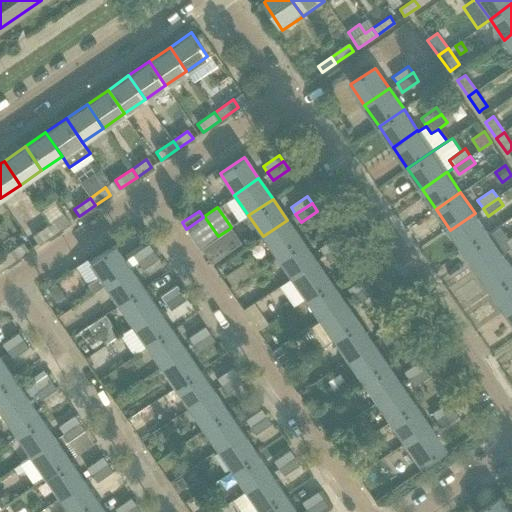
[(450,230),(464,251),(489,234),(475,213),(450,230)]
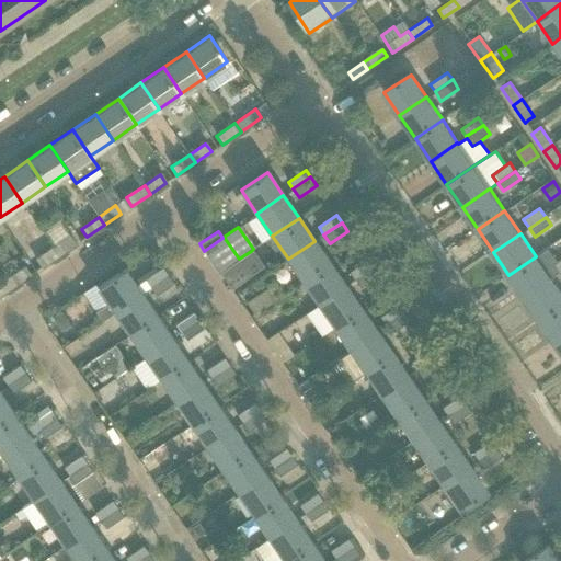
[(70,236),(54,248),(59,255),(76,244),(70,236)]
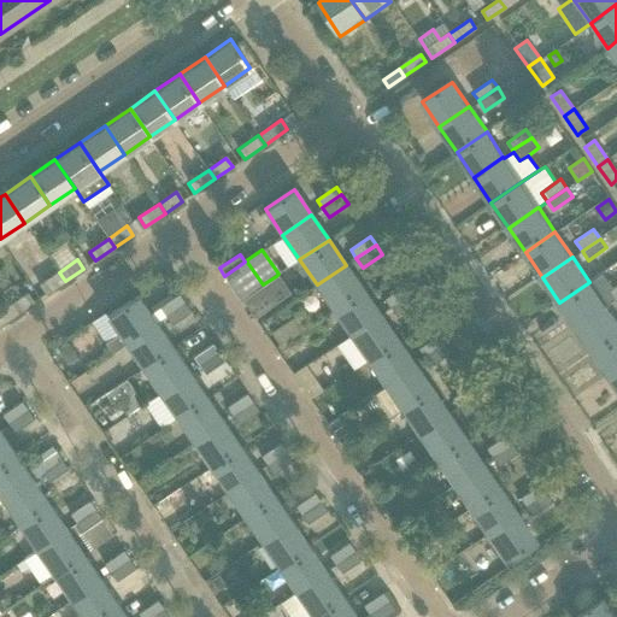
[(246,260),(224,276),(241,300),(263,285),(246,260)]
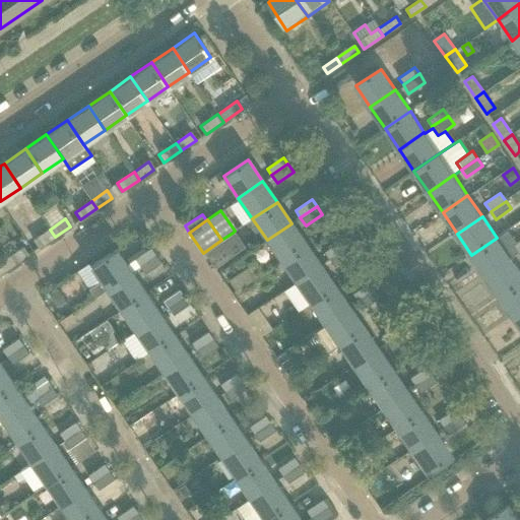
[(267,240),(281,261),(306,244),(291,223),(267,240)]
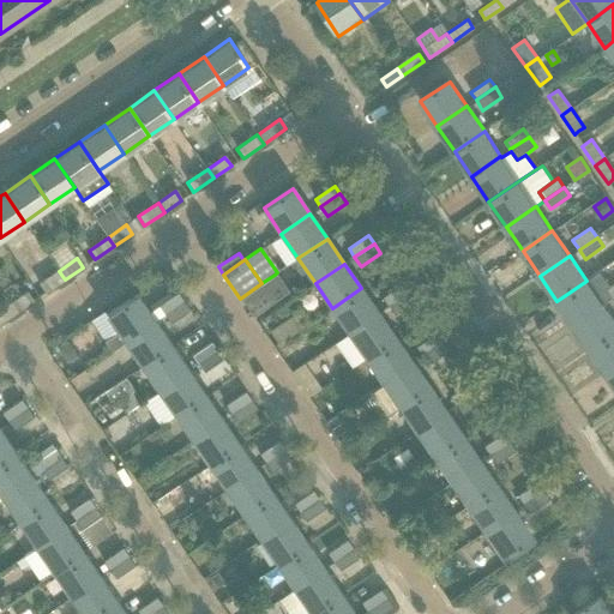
[(65,280),(59,271),(40,284),(46,293),(65,280)]
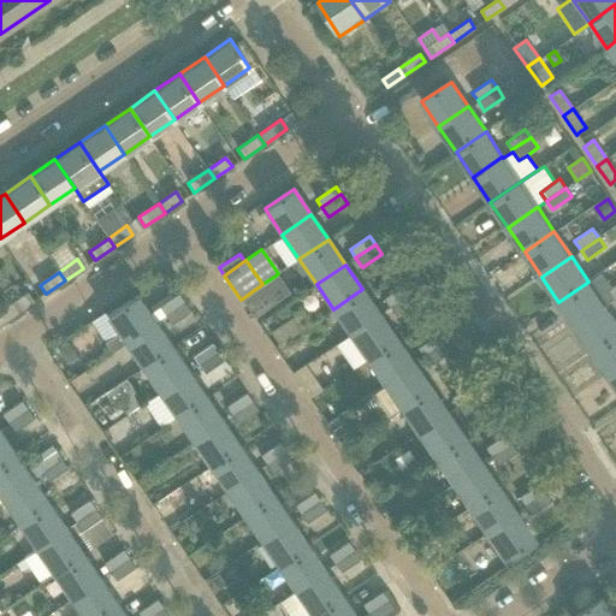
[(588,282),(558,302),(576,327),(605,307),(615,300),(608,290),(612,288),(602,273),(588,282)]
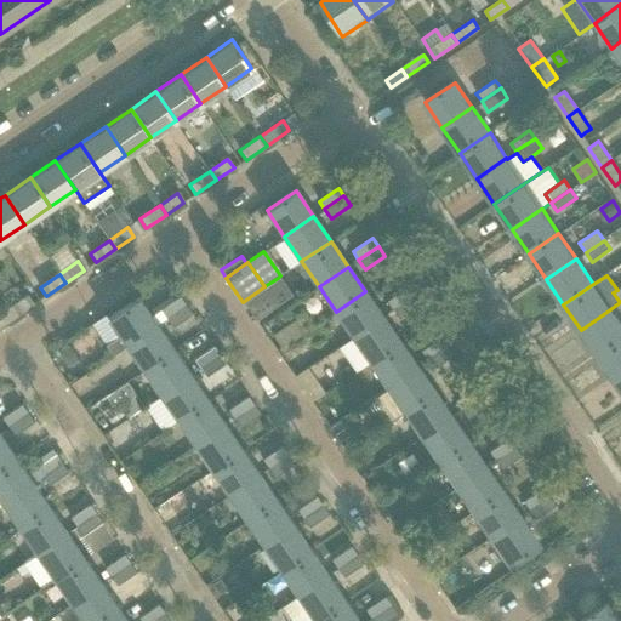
[(290,295),(278,278),(268,284),(281,301),(290,295)]
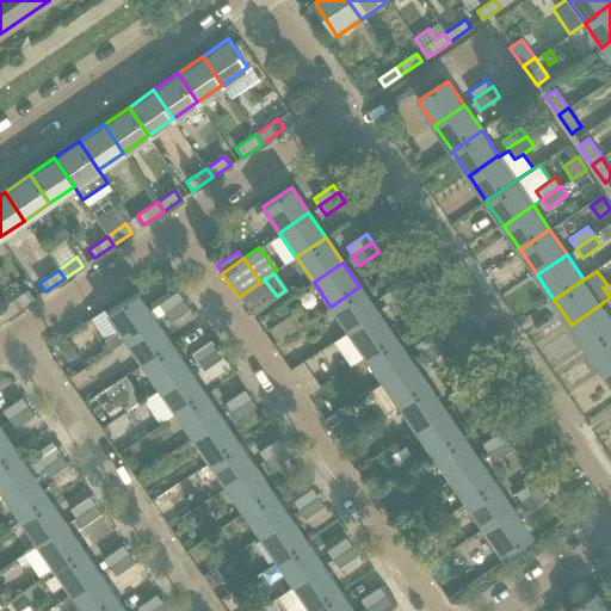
[(260,282),(239,297),(251,314),(277,296),(264,279),(260,282)]
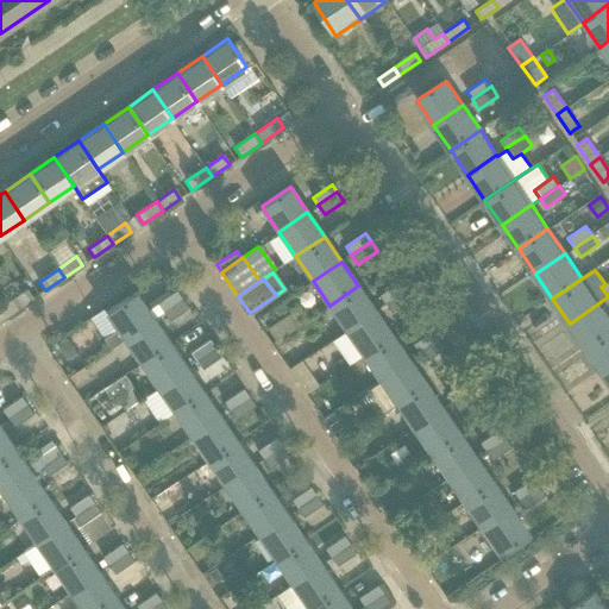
[(399,282),(380,295),(385,305),(405,292),(399,282)]
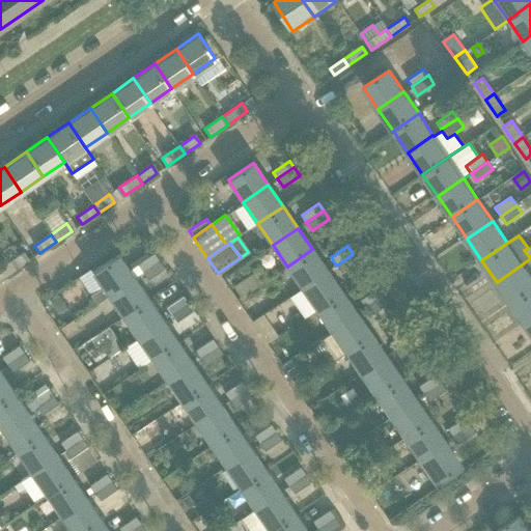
[(287,267),(302,288),(327,271),(312,249),(287,267)]
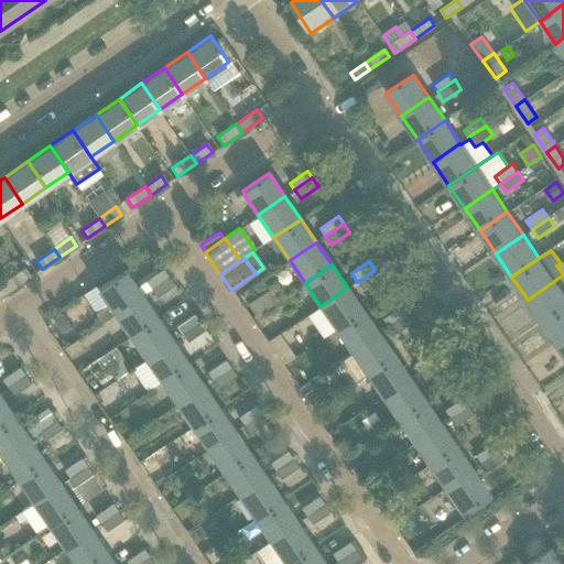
[(25,269),(8,280),(13,289),(31,277),(25,269)]
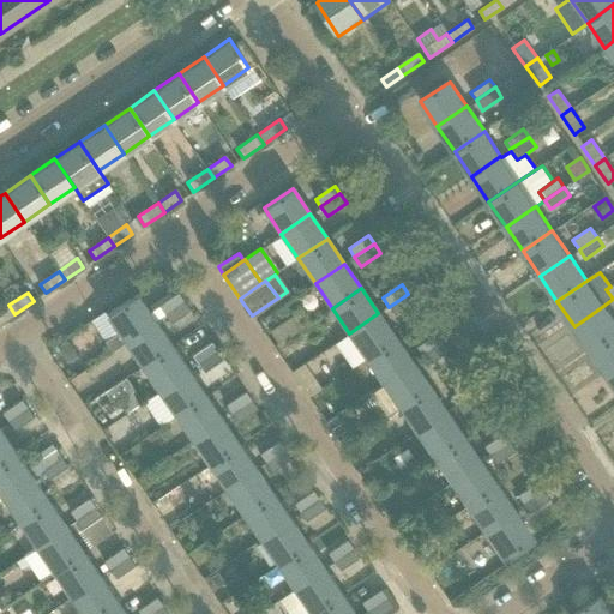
[(158,306),(163,314),(182,301),(178,294),(158,306)]
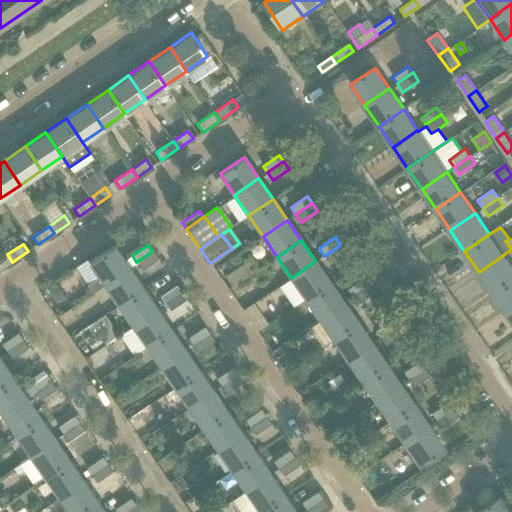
[(340,245),(324,256),(328,263),(345,252),(340,245)]
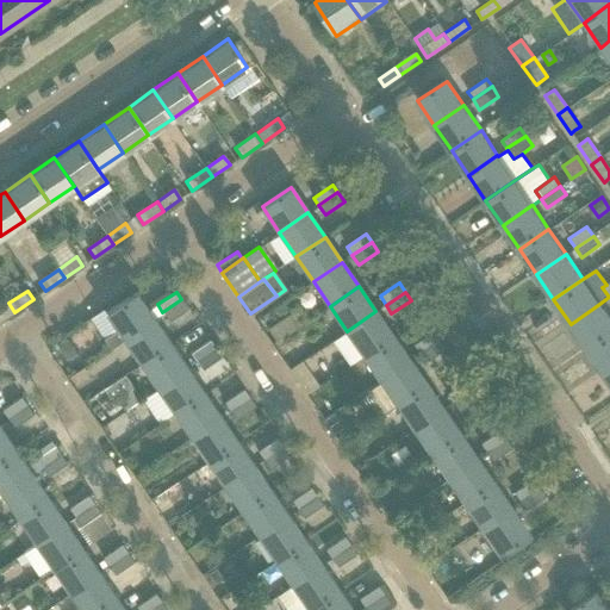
[(105,337),(103,338),(110,348),(112,347),(124,338),(153,319),(135,293),(107,313),(117,329),(105,337)]
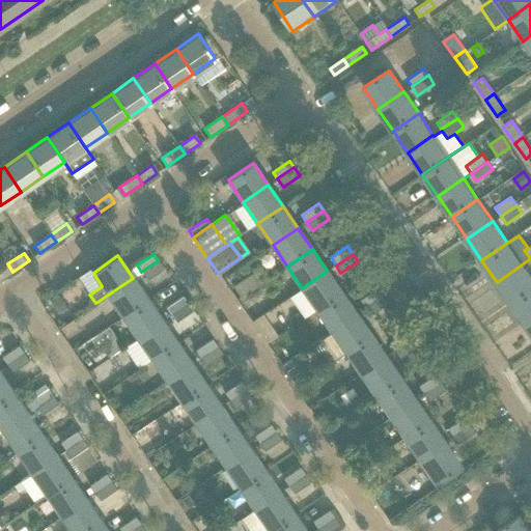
[(158,260),(141,272),(147,280),(164,269),(158,260)]
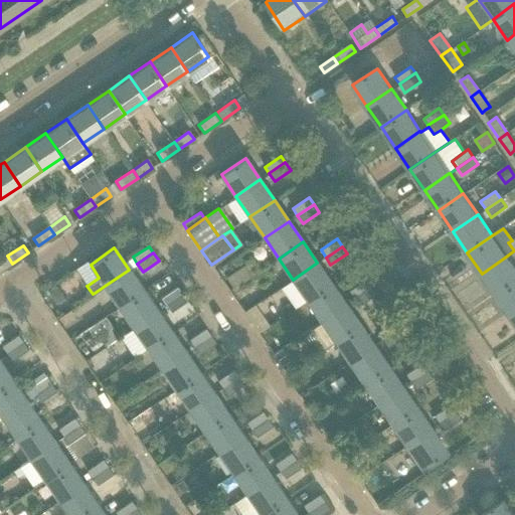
[(0,272),(12,264),(7,255),(0,261),(0,272)]
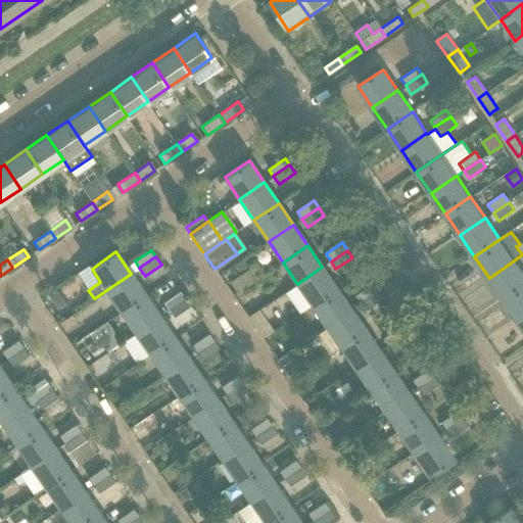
[(489,278),(504,299),(522,285),(522,273),(514,260),(489,278)]
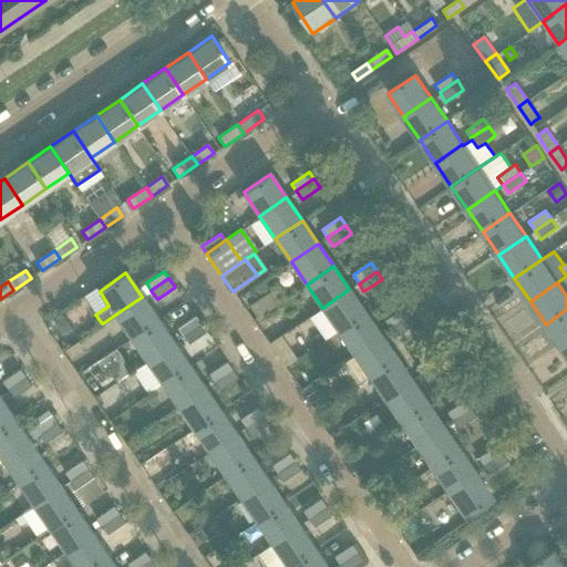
[(322,308),(338,331),(366,312),(349,289),(322,308)]
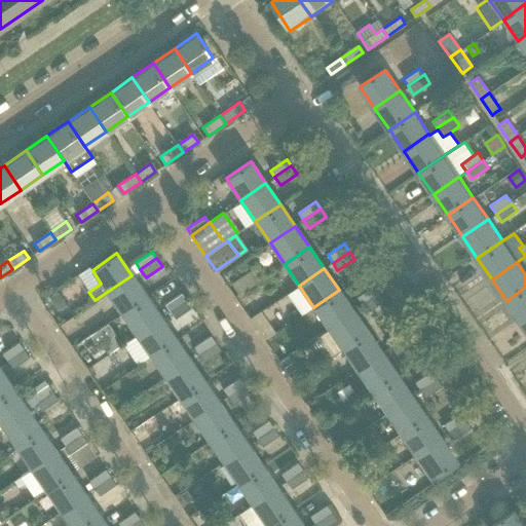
[(228,286),(236,298),(259,283),(251,270),(228,286)]
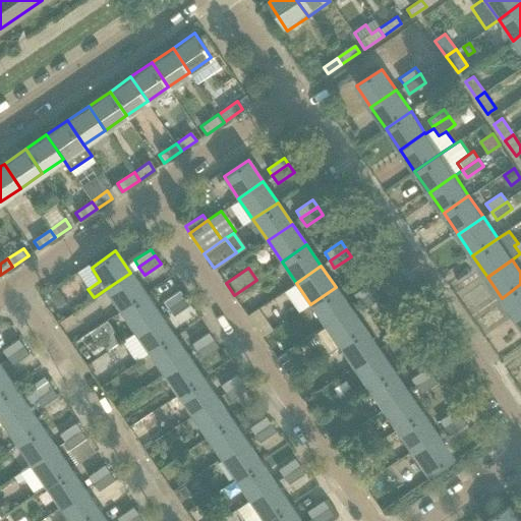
[(106,289),(120,310),(145,293),(130,273),(106,289)]
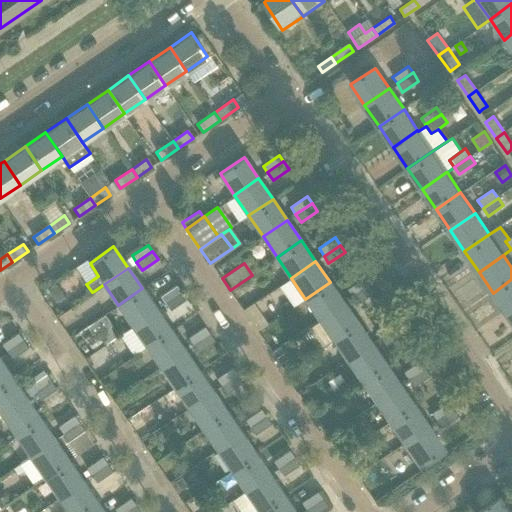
[(347,290),(352,297),(368,286),(363,279),(347,290)]
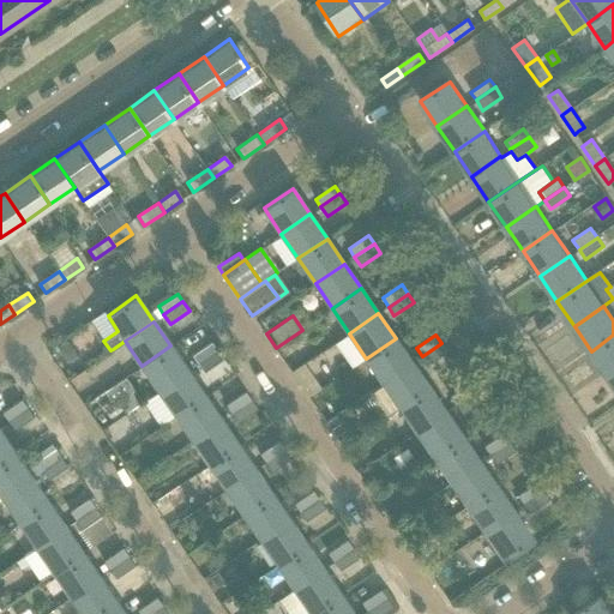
[(613,335),(591,351),(609,377),(613,373),(613,335)]
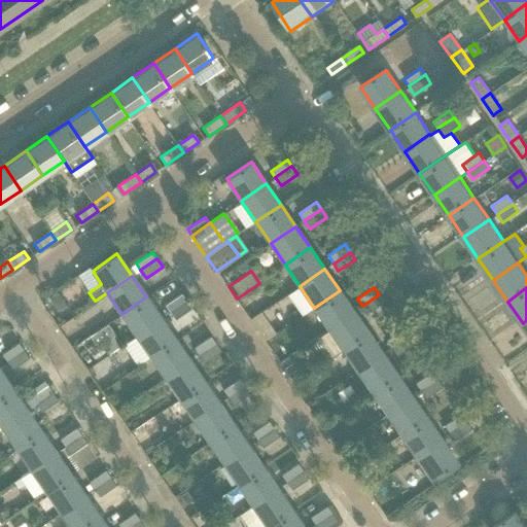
[(314,308),(328,328),(354,312),(340,290),(314,308)]
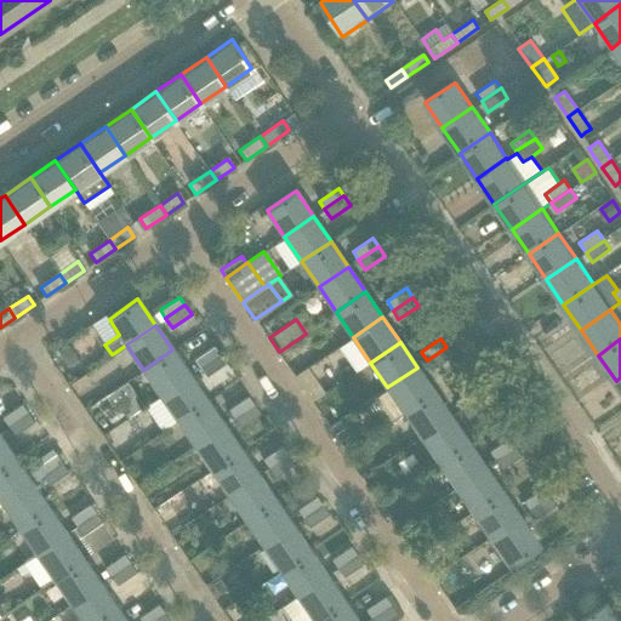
[(194,359),(200,368),(220,354),(214,346),(194,359)]
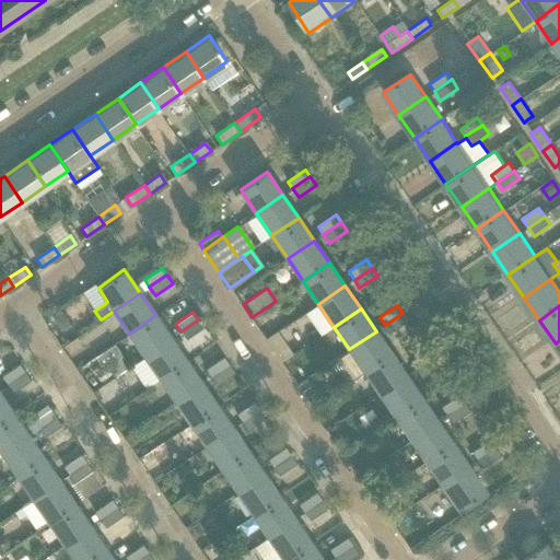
[(403,313),(385,325),(391,333),(408,322),(403,313)]
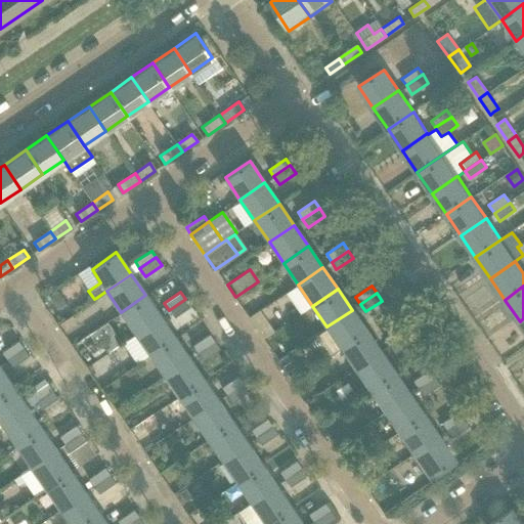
[(121,312),(135,334),(160,316),(145,295),(121,312)]
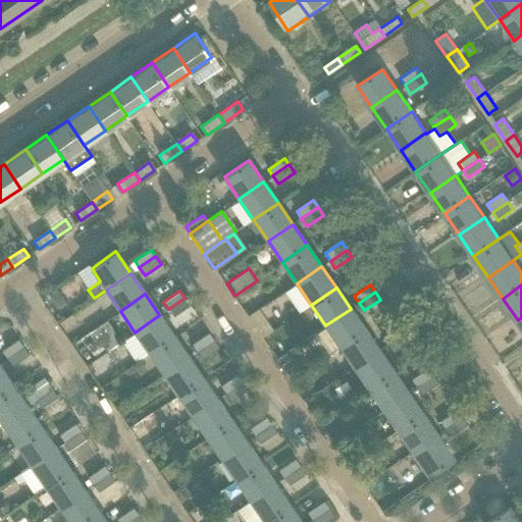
[(185,298),(168,309),(173,317),(190,306),(185,298)]
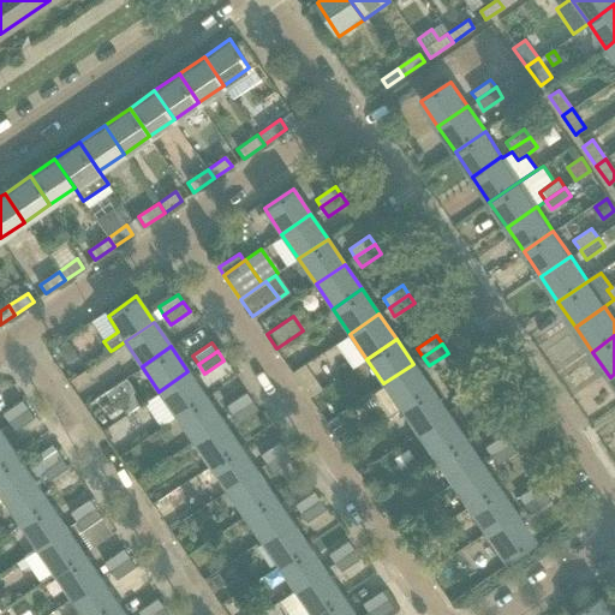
[(383,383),(401,408),(430,389),(413,364),(383,383)]
